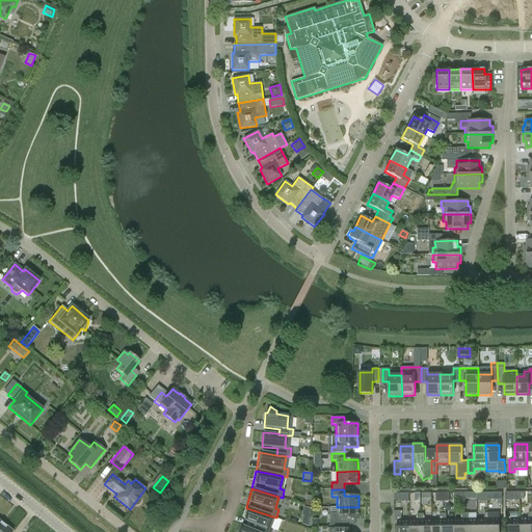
[(506,493),(506,501),(521,500),(521,491),(506,493)]
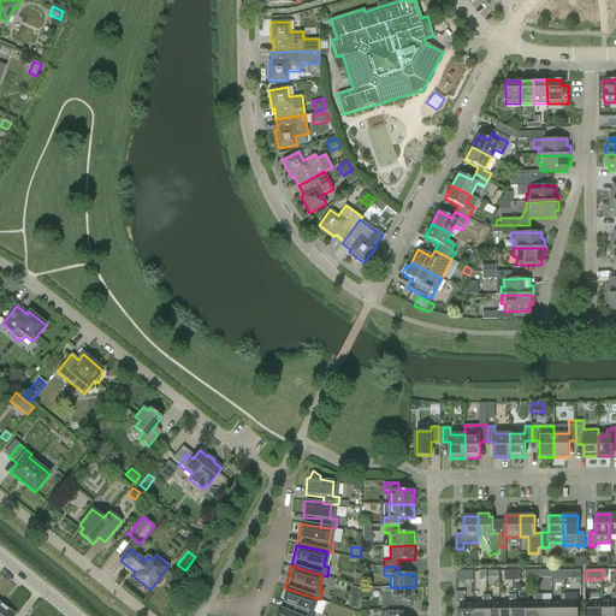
[(474,581),(474,572),(457,572),(457,579),(466,579),(466,581),(474,581)]
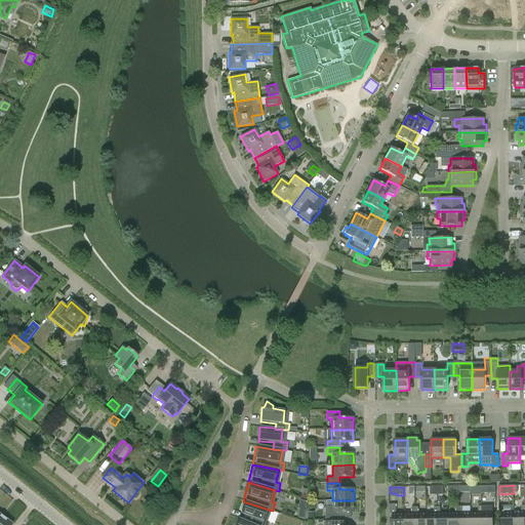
[(300,500),(297,509),(300,510),(297,517),(304,519),(307,511),(307,501),(300,500)]
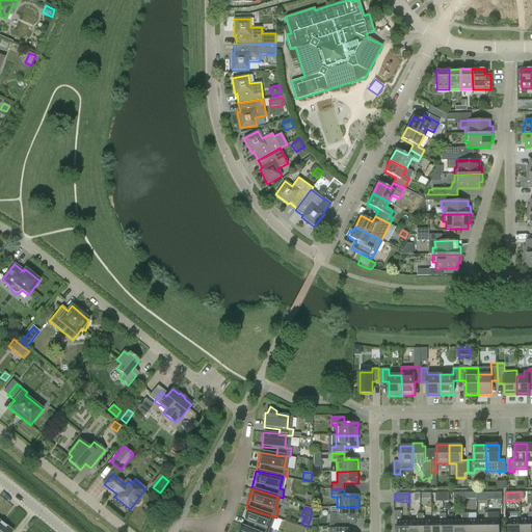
[(337,513),(329,513),(329,526),(345,526),(345,520),(358,520),(358,507),(337,507),(337,513)]
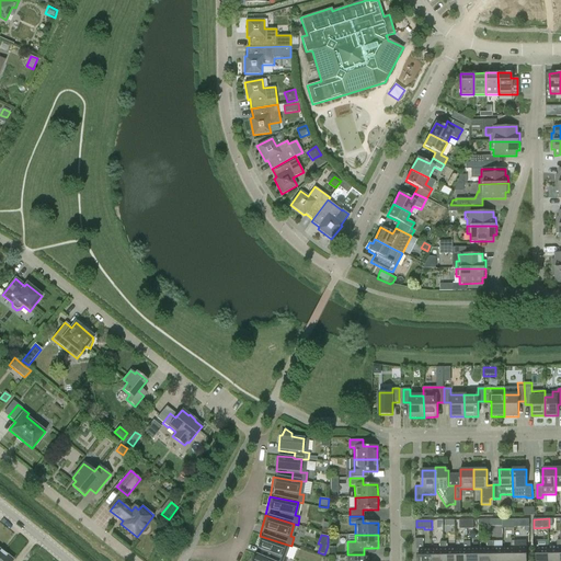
[(270,560),(285,560),(287,559),(283,557),(287,545),(260,536),(254,551),(272,557),(270,560)]
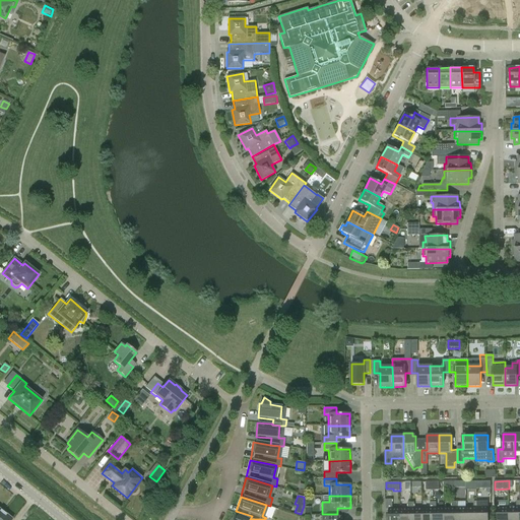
[(400,519),(401,509),(393,509),(393,500),(387,500),(387,510),(390,510),(389,519),(400,519)]
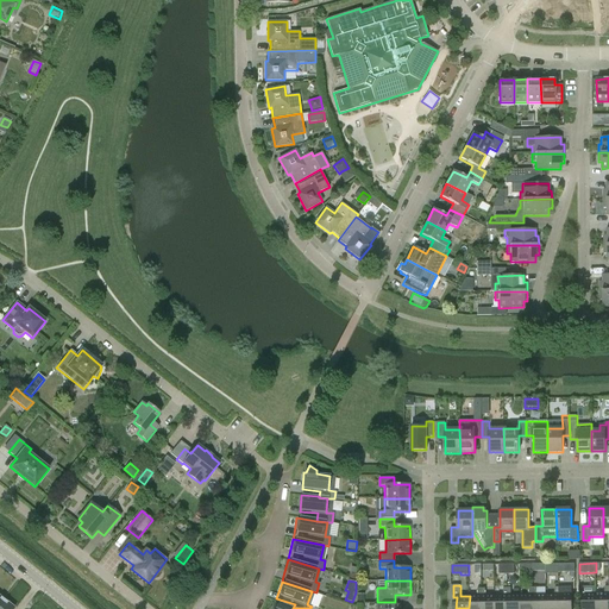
[(596,594),(596,608),(608,608),(608,586),(606,586),(606,594),(596,594)]
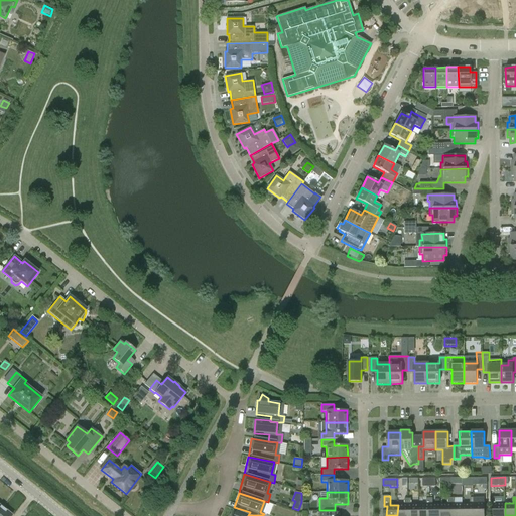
[(419,505),(419,515),(430,515),(430,498),(427,498),(427,504),(419,505)]
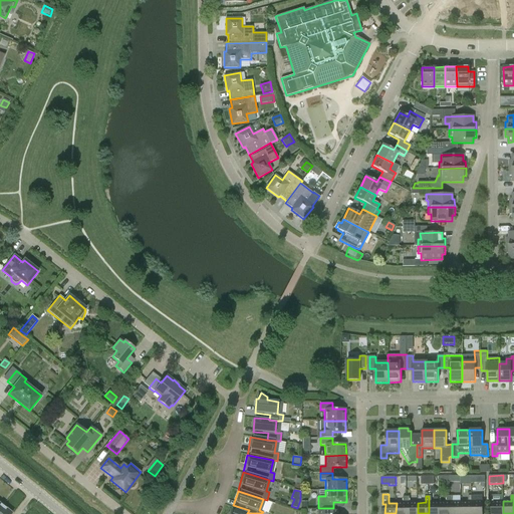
[(429,496),(429,513),(440,513),(440,502),(432,502),(432,496),(429,496)]
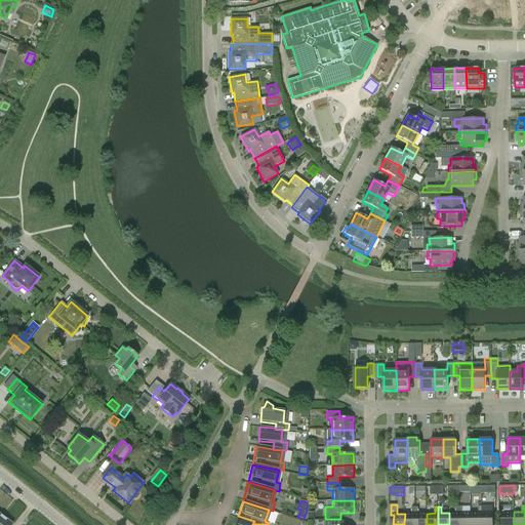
[(449,513),(449,524),(459,524),(460,507),(457,507),(457,513),(449,513)]
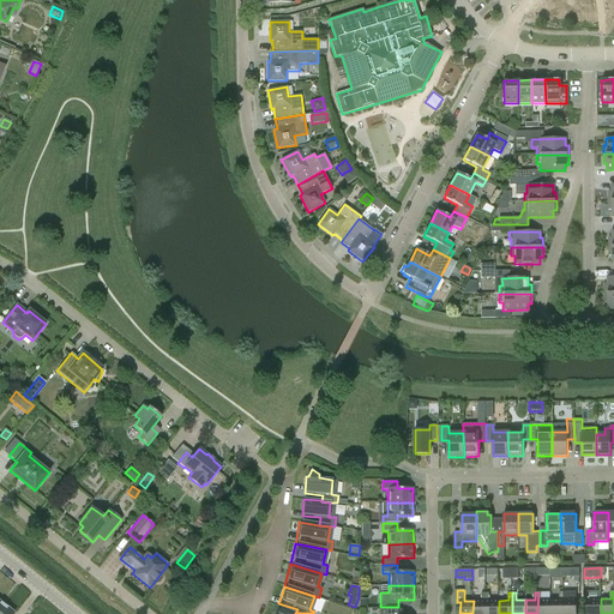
[(539,593),(537,613),(551,613),(552,600),(542,600),(542,593),(539,593)]
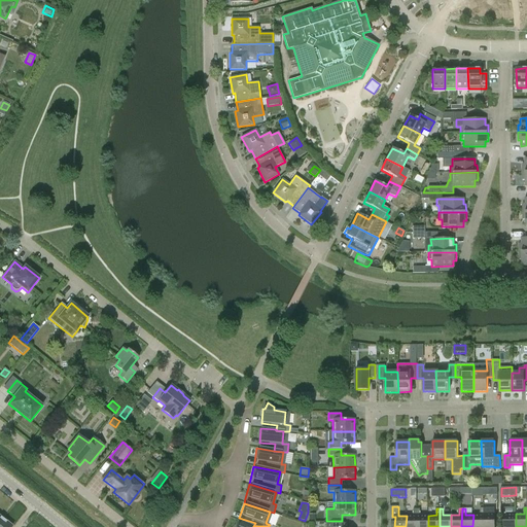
[(473,515),(472,526),(484,526),(484,508),(481,508),(481,515),(473,515)]
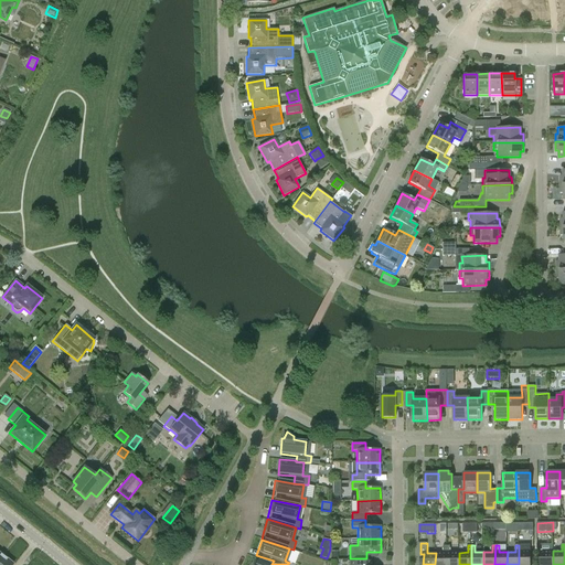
[(519,545),(519,564),(531,564),(532,552),(522,552),(522,545),(519,545)]
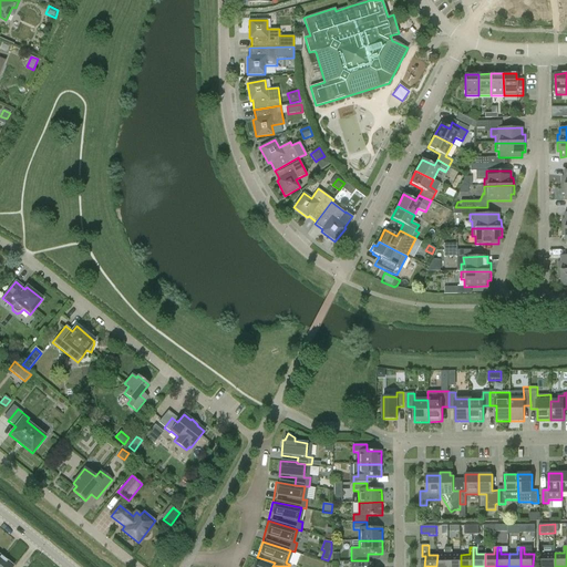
[(555,566),(555,553),(547,554),(547,547),(543,547),(543,566),(555,566)]
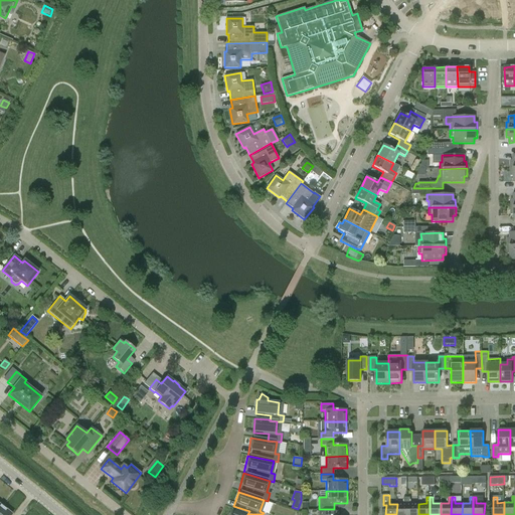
[(397,504),(396,514),(407,514),(408,498),(404,498),(404,504),(397,504)]
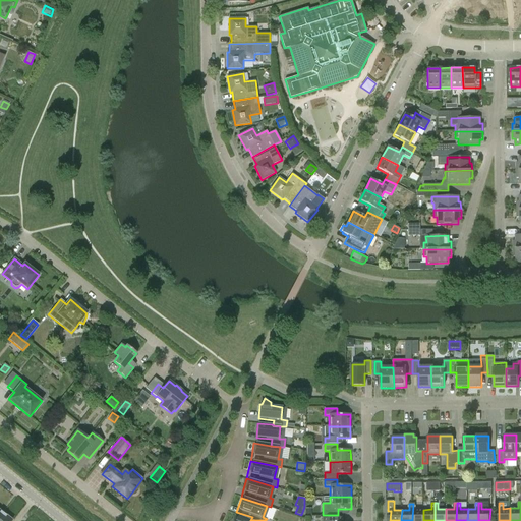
[(413,504),(412,520),(423,520),(423,510),(416,510),(416,504),(413,504)]
